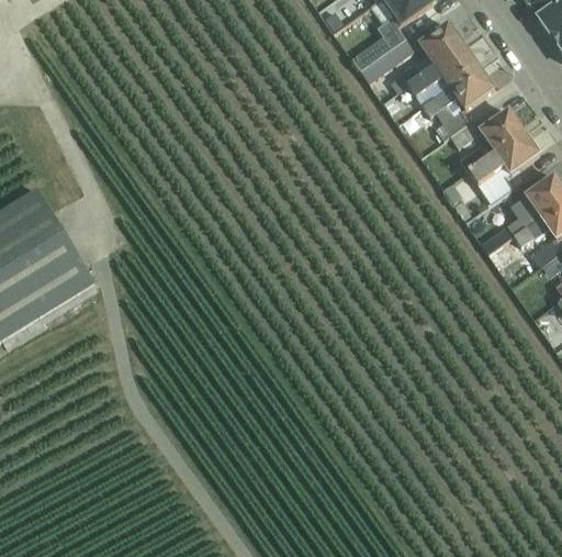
[(381,0),(377,3),(371,7),(383,24),(378,29),(384,37),(352,58),(360,69),(406,37),(398,29),(437,2),(435,0),(381,0)]
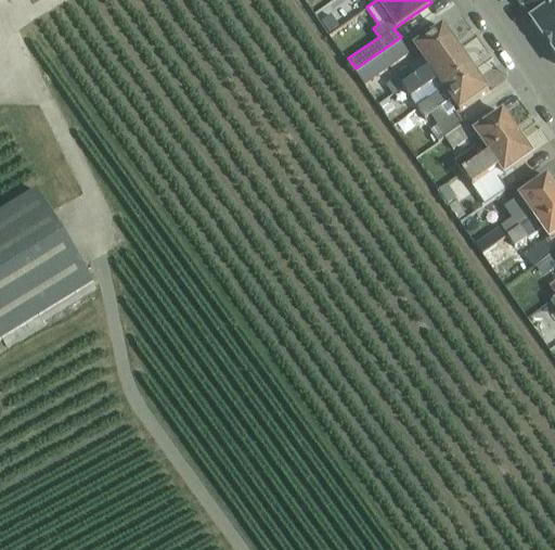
[(527,0),(520,3),(520,4),(524,2),(532,15),(530,16),(544,35),(545,34),(553,45),(551,46),(554,51),(554,0),(527,0)]
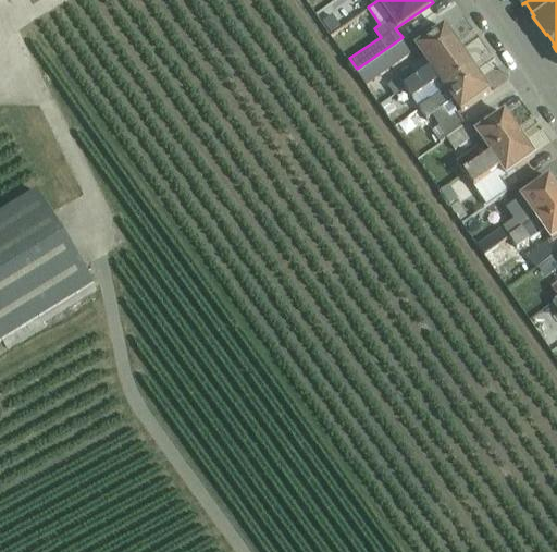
[(405,84),(461,45),(445,22),(415,44),(423,56),(388,82),(395,92),(405,84)]
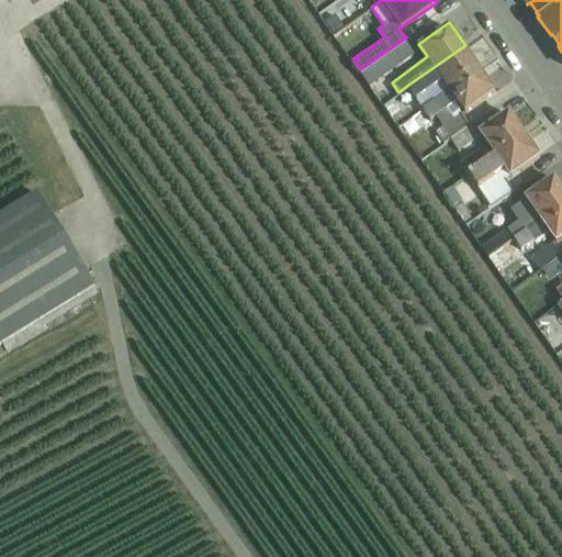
[(406,37),(360,69),(370,84),(419,49),(409,36),(406,37)]
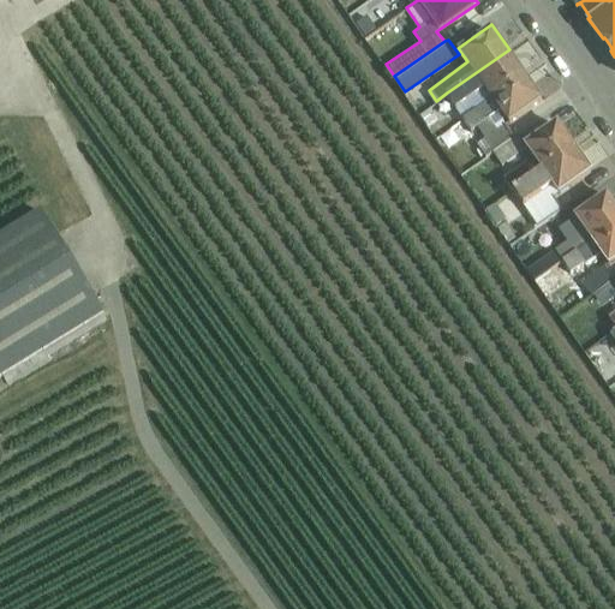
[(509,49),(447,93),(463,117),(526,72),(509,49)]
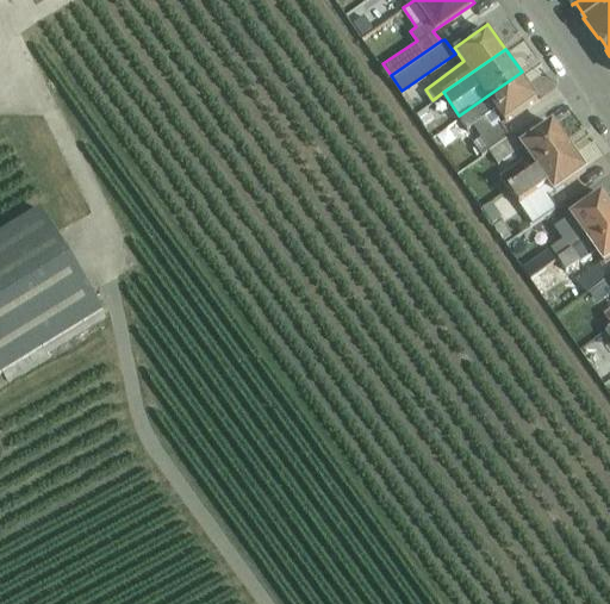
[(522,72),(459,116),(433,135),(439,143),(454,132),(455,134),(473,123),(480,134),(473,139),(483,153),(490,148),(510,134),(500,120),(540,97),(522,72)]
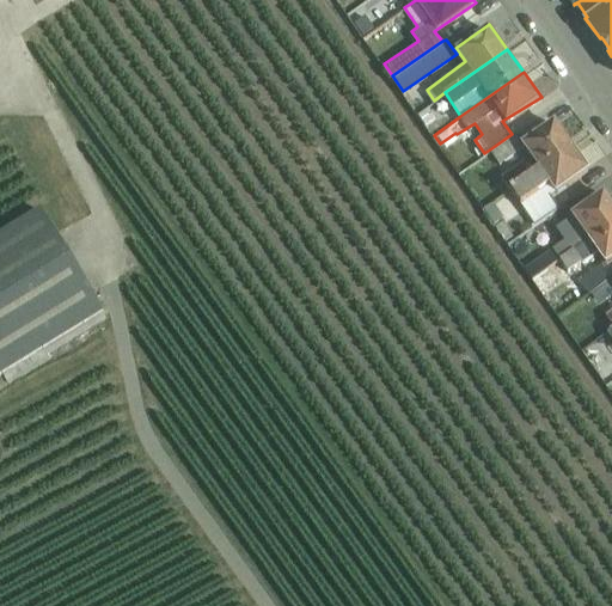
[(512,187),(574,144),(556,118),(521,142),(532,157),(503,176),(512,187)]
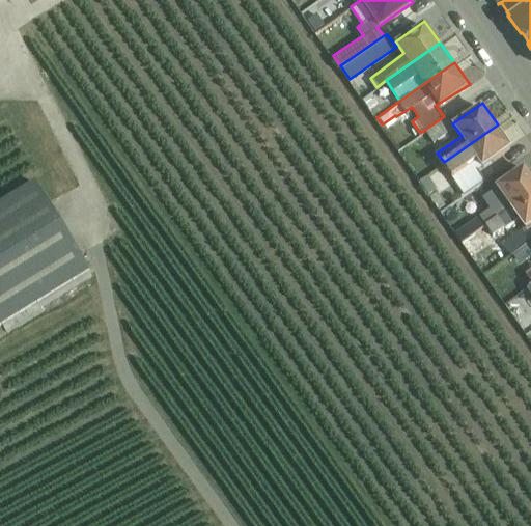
[(444,116),(426,129),(434,140),(451,127),(444,116)]
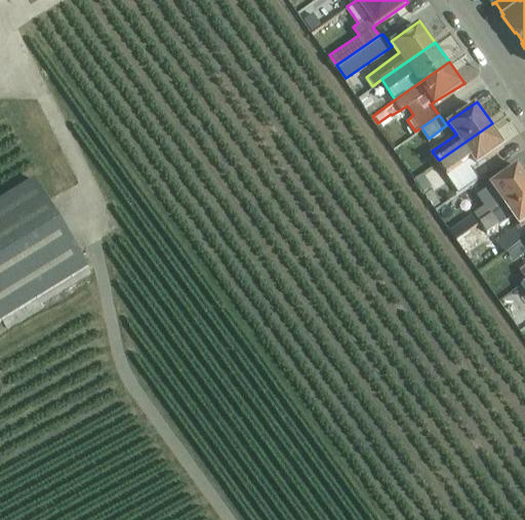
[(492,123),(439,160),(459,190),(480,175),(473,165),(476,163),(478,165),(507,144),(492,123)]
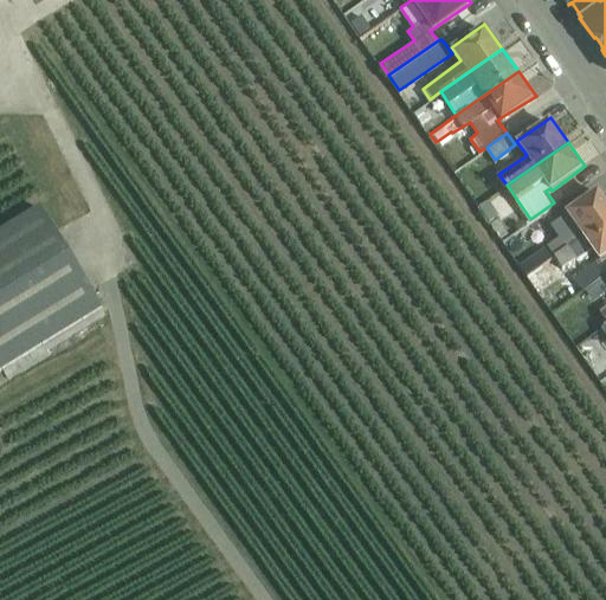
[(489,207),(503,200),(494,184),(479,192),(489,207)]
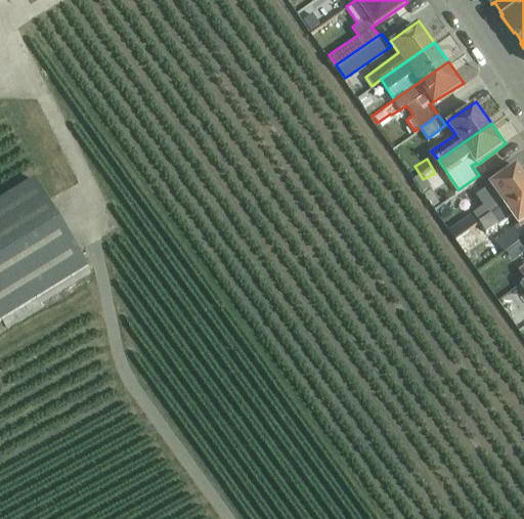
[(479,220),(523,188),(523,173),(517,164),(476,192),(483,204),(473,211),(479,220)]
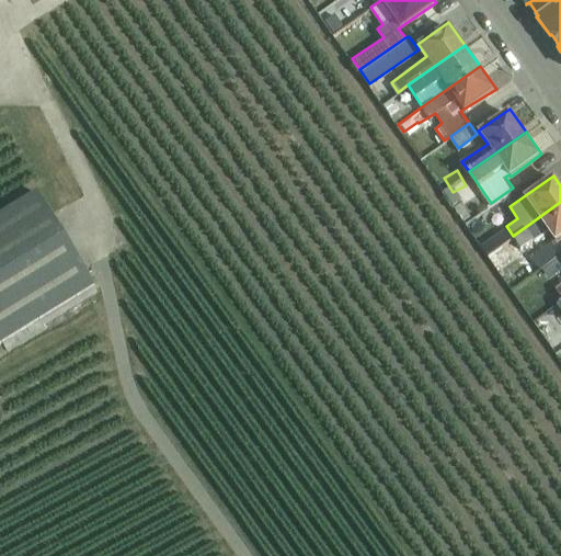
[(432,189),(444,201),(453,192),(441,180),(432,189)]
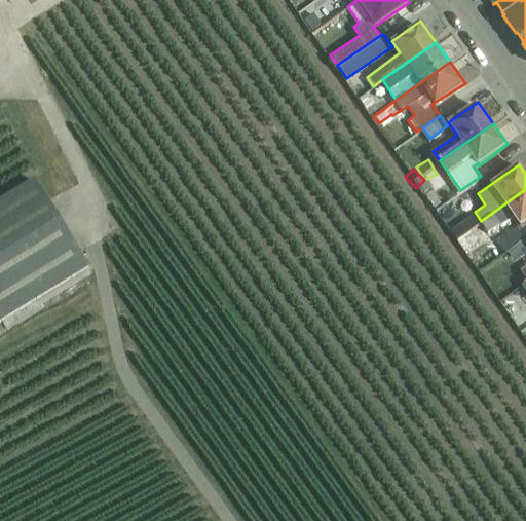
[(35,178),(0,199),(0,323),(90,266),(35,178)]
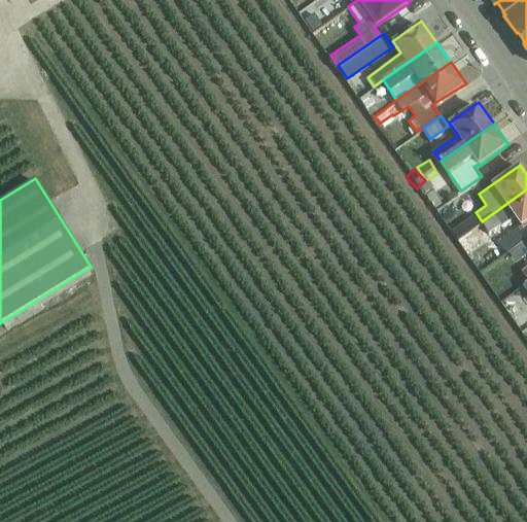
[(526,190),(471,229),(459,238),(466,248),(501,222),(502,223),(515,215),(521,224),(526,219),(526,190)]
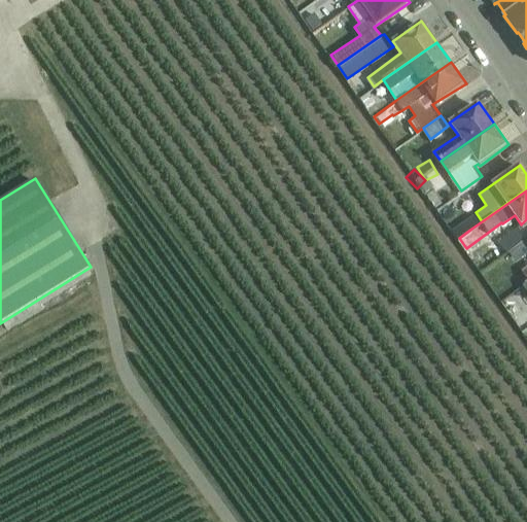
[(526,237),(519,225),(499,239),(506,249),(518,242),(525,253),(526,251),(526,237)]
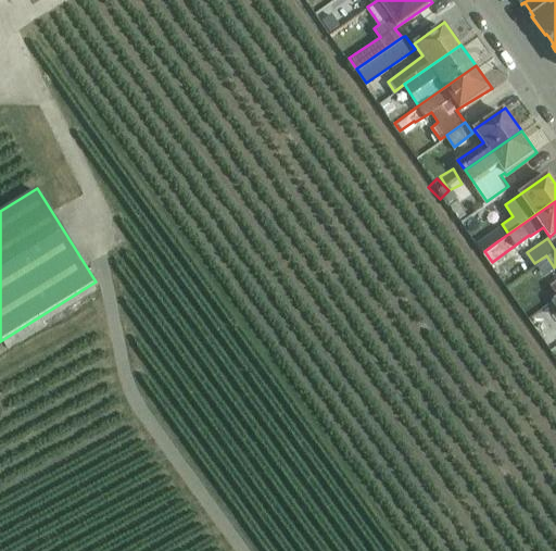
[(529,314),(528,315),(540,329),(551,321),(540,307),(529,314)]
